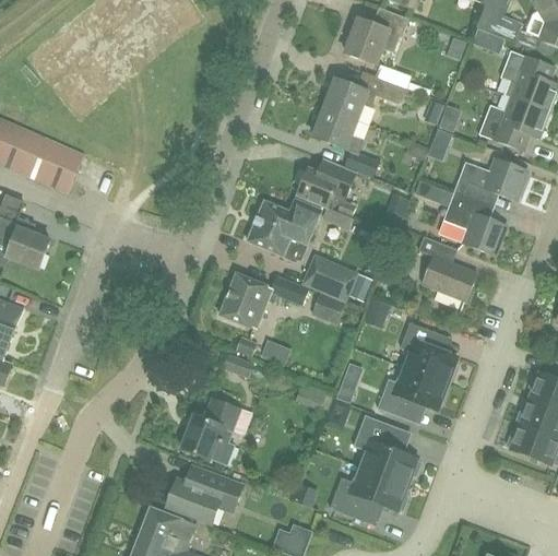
[(391,0),(414,9),(416,0),(391,0)]
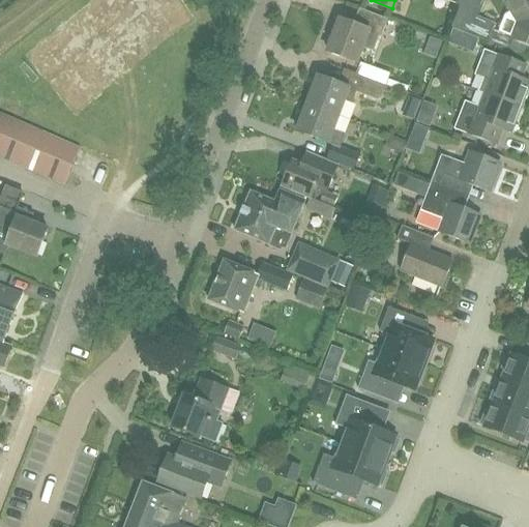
[(460,0),(459,3),(450,24),(471,31),(483,0),(460,0)]
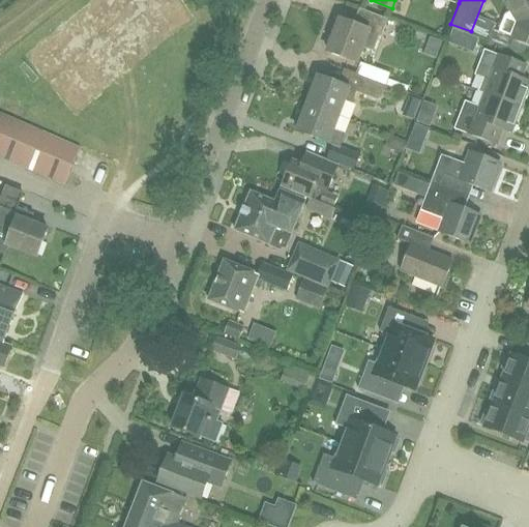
[(492,27),(488,38),(526,52),(528,44),(528,0),(504,0),(517,21),(510,34),(492,27)]
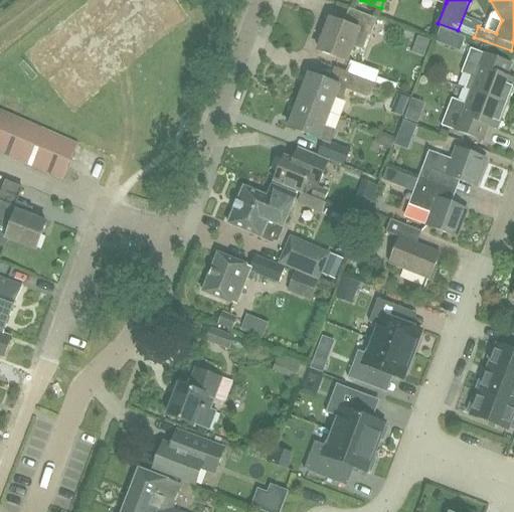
[(328,16),(317,47),(346,57),(351,42),(361,45),(366,32),(369,33),(375,15),(347,5),(341,21),(328,16)]
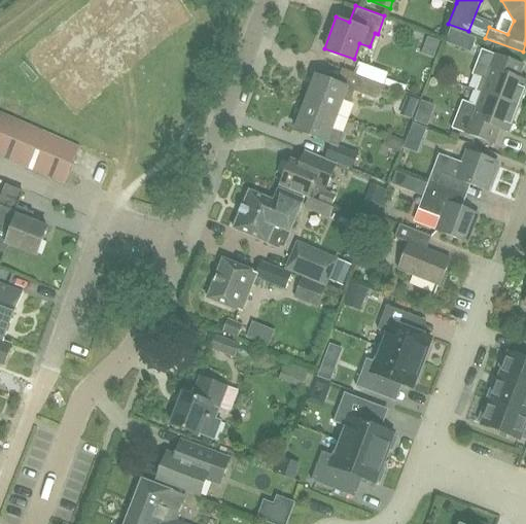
[(459,28),(451,26),(446,38),(454,41),(459,28)]
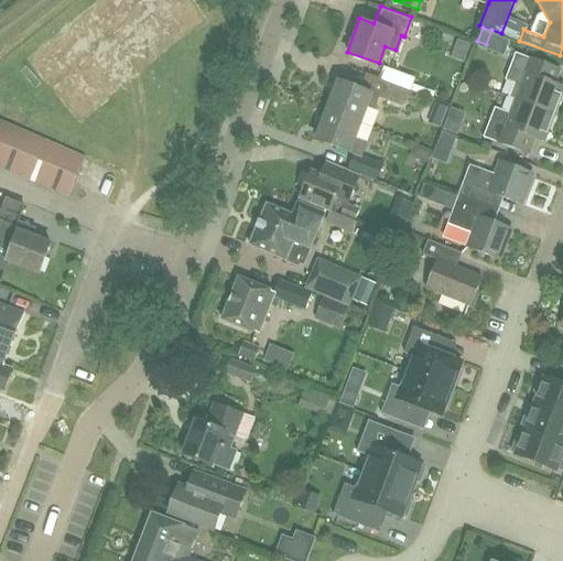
[(516,98),(553,111),(562,85),(538,75),(543,61),(515,50),(505,77),(521,84),(516,98)]
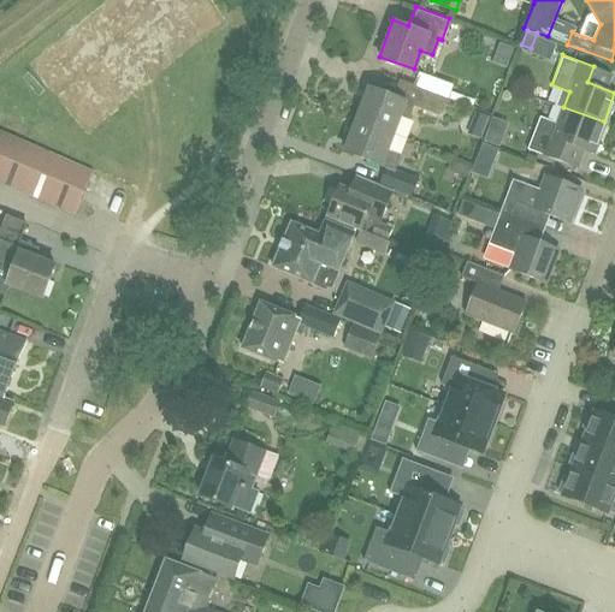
[(368,87),(356,118),(392,131),(398,113),(408,117),(413,104),(439,113),(447,96),(415,84),(417,83),(400,77),(392,95),(368,87)]
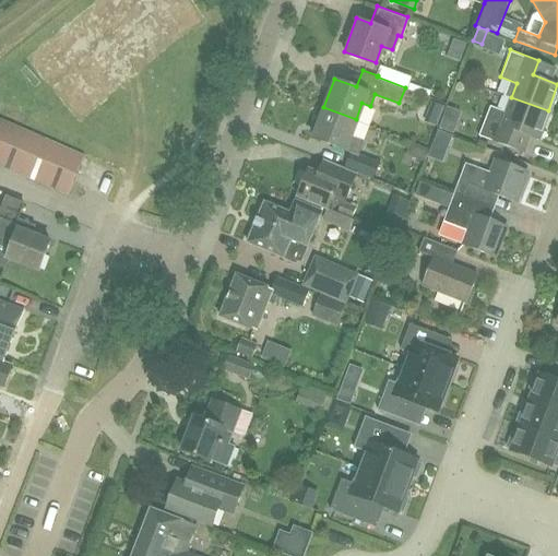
[(537,138),(548,110),(511,97),(506,110),(489,104),(477,133),(507,144),(513,128),(537,138)]
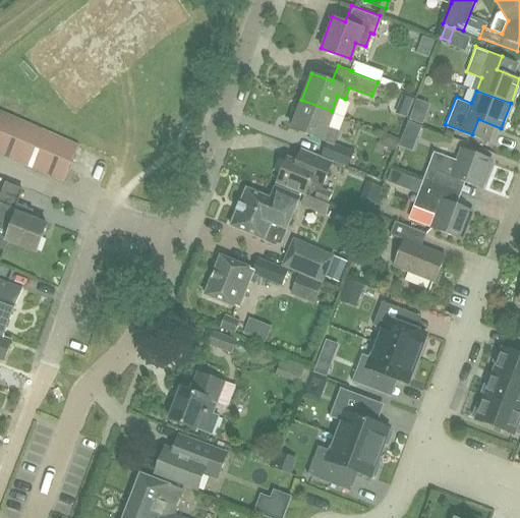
[(403,93),(400,98),(411,103),(413,97),(403,93)]
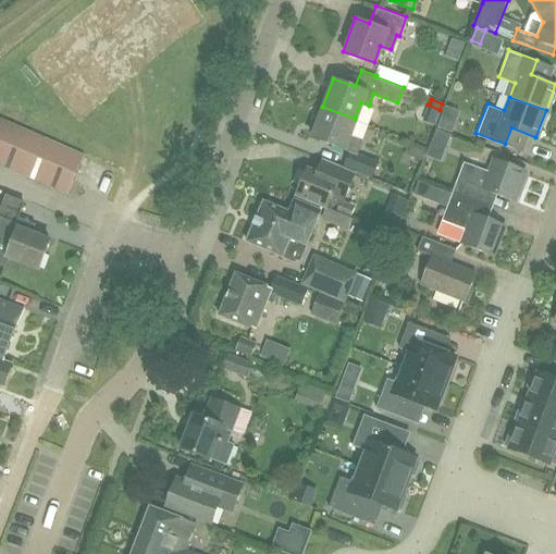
[(355,119),(322,107),(311,135),(348,149),(343,164),(371,175),(378,159),(357,151),(361,138),(349,133),(355,119)]
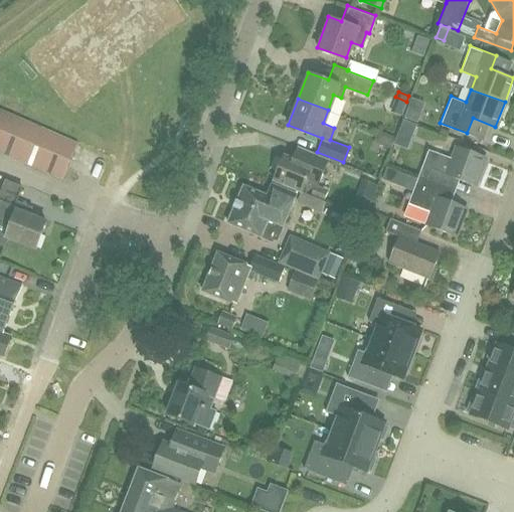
[(76,142),(0,108),(0,150),(60,177),(76,142)]
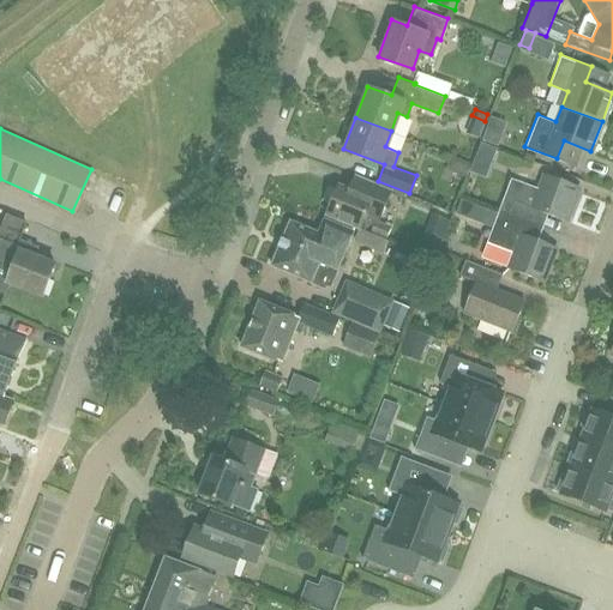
[(498,144),(502,138),(486,131),(482,138),(498,144)]
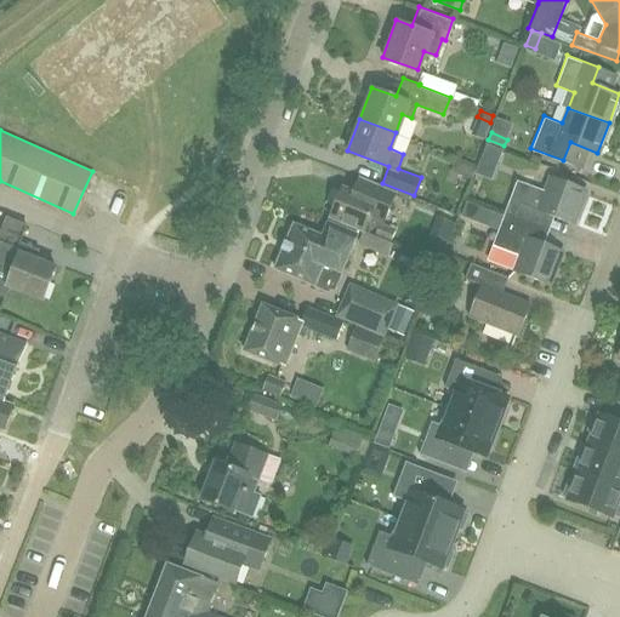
[(487,142),(477,169),(487,172),(491,158),(502,160),(502,148),(487,142)]
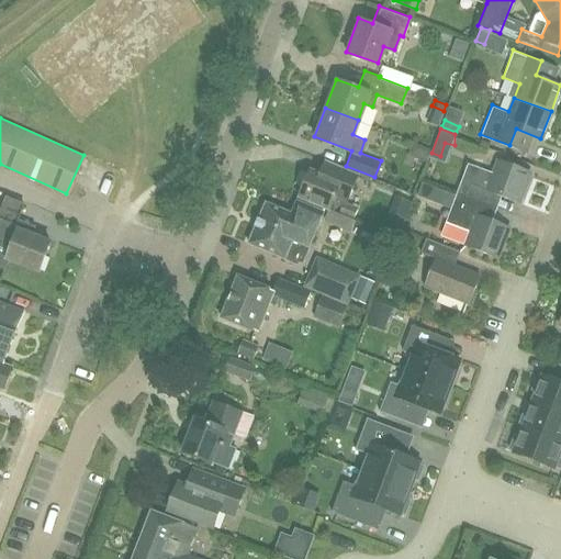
[(345,200),(356,171),(324,158),(318,170),(309,167),(298,196),(333,209),(336,200),(340,202),(337,209),(352,214),(357,204),(345,200)]
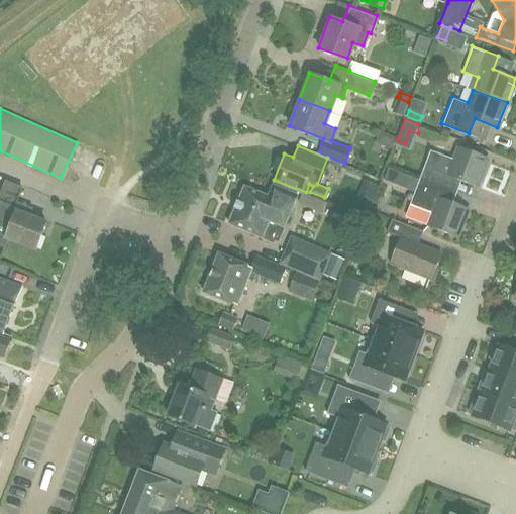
[(429,148),(419,176),(447,186),(451,175),(476,184),(486,157),(457,145),(452,158),(429,148)]
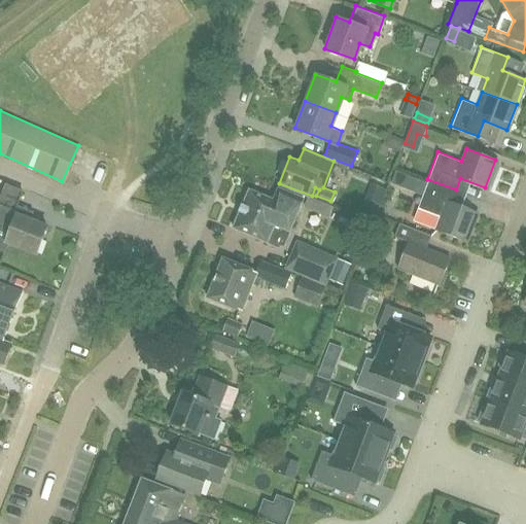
[(409,175),(396,170),(392,181),(402,184),(406,183),(409,175)]
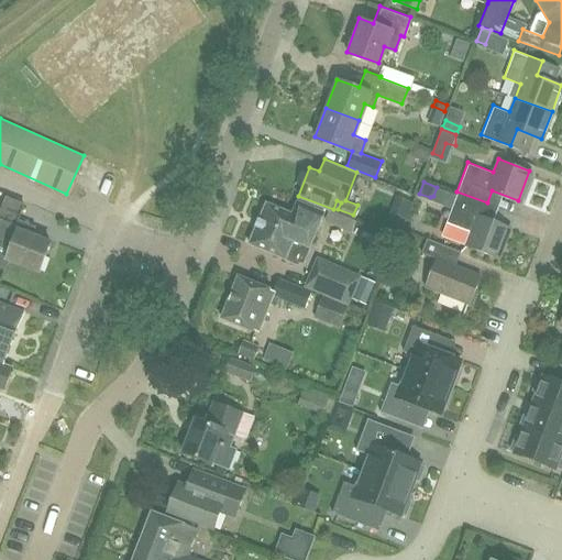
[(487,202),(456,191),(445,221),(471,230),(465,243),(497,255),(508,226),(483,216),(487,202)]
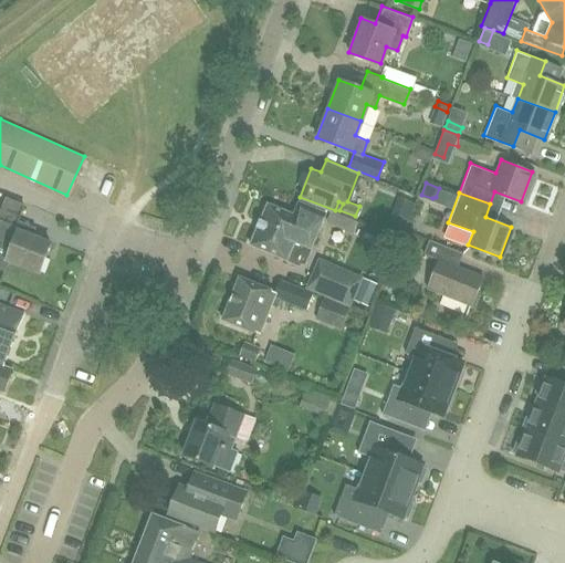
[(38,272),(50,242),(31,236),(34,227),(17,220),(23,205),(7,197),(0,212),(0,267),(2,268),(6,259),(38,272)]
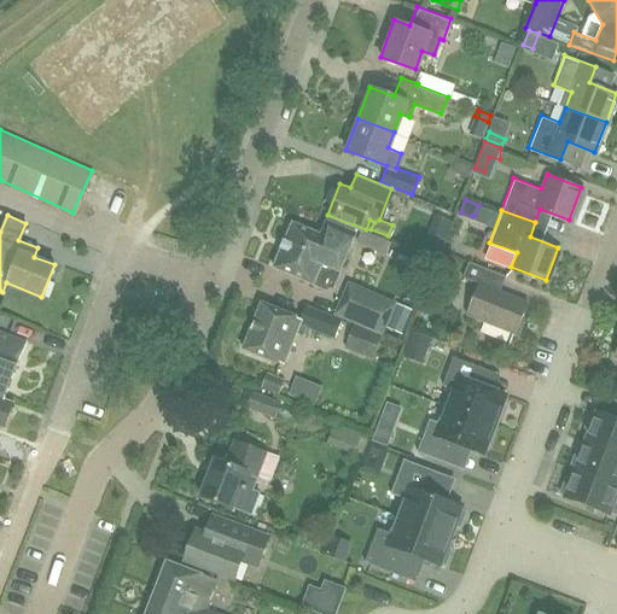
[(355,231),(326,218),(320,232),(291,220),(273,264),(331,288),(355,231)]
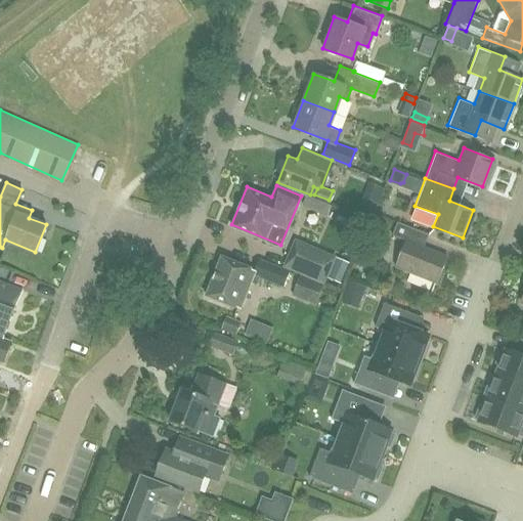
[(395,265),(436,281),(446,255),(423,246),(428,232),(396,220),(391,233),(405,240),(395,265)]
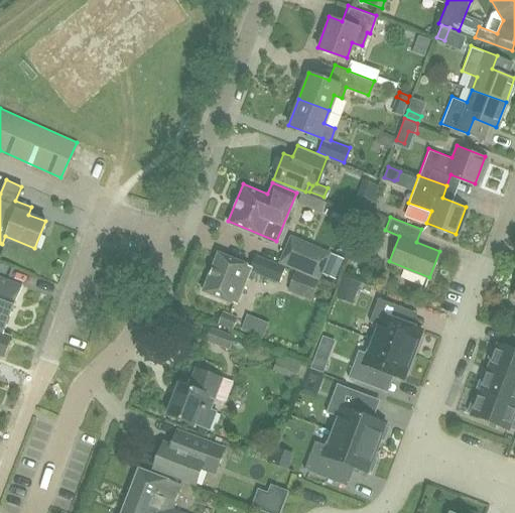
[(327,252),(290,237),(280,260),(316,275),(327,252)]
